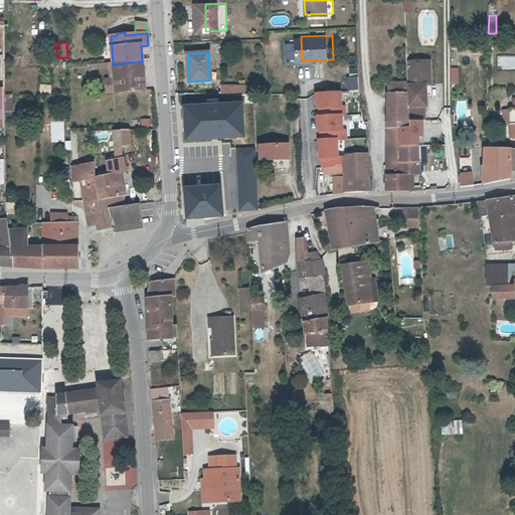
[(142,61),(113,64),(116,94),(144,91),(142,61)]
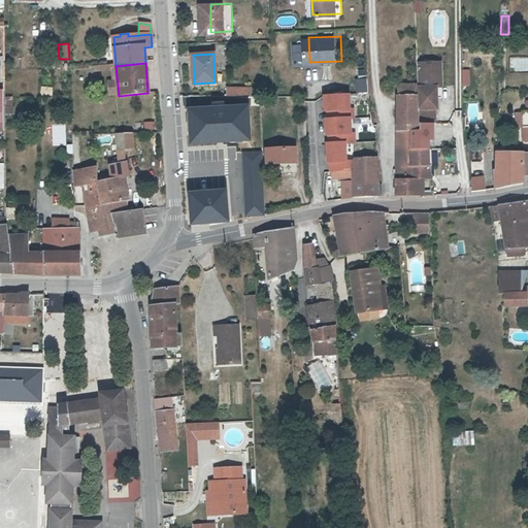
[(435,95),(435,98),(440,98),(440,63),(417,63),(417,64),(417,67),(435,67),(435,77),(437,77),(438,88),(433,88),(433,96),(435,95)]
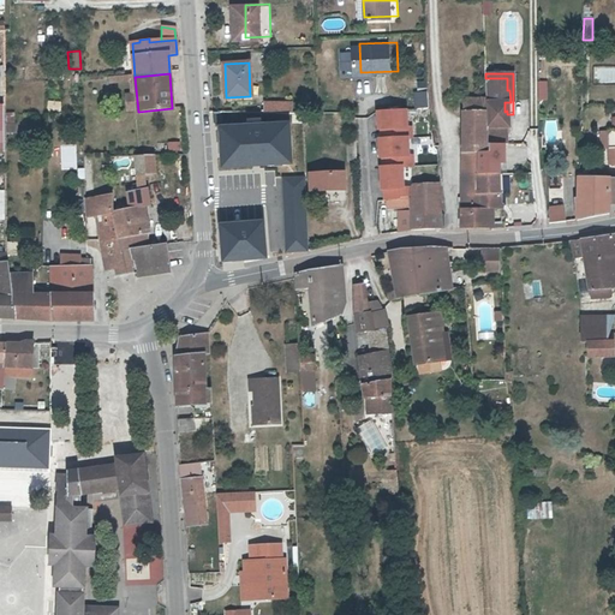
[(107,77),(108,89),(130,88),(129,76),(107,77)]
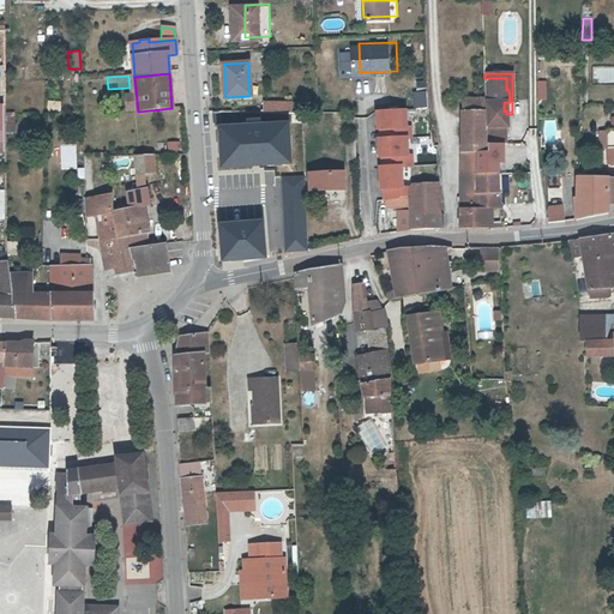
[(127,112),(138,112),(134,77),(130,82),(131,96),(126,96),(127,112)]
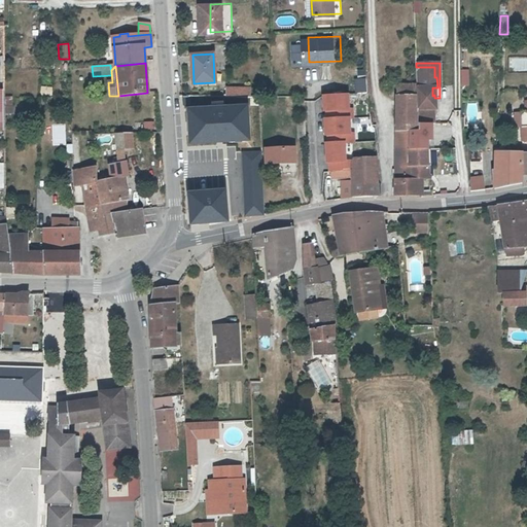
[(434,67),(416,67),(416,84),(417,124),(430,124),(434,124),(433,108),(435,108),(434,98),(434,95),(432,96),(432,88),(437,88),(436,77),(434,77),(434,67)]
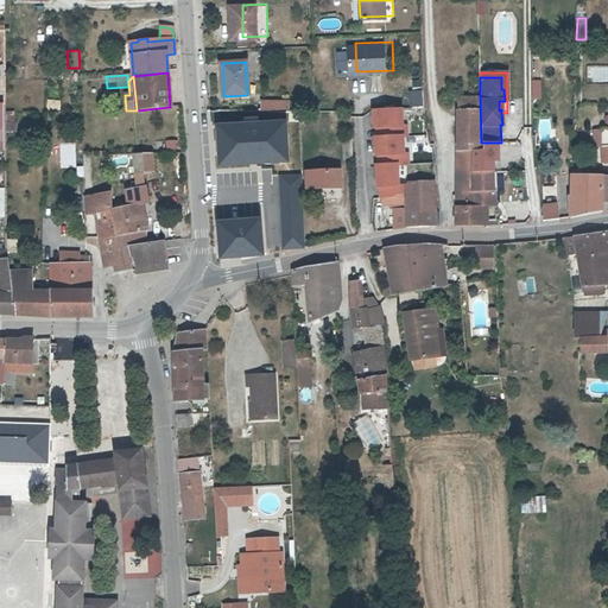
[(530,81),(531,99),(542,99),(540,80),(530,81)]
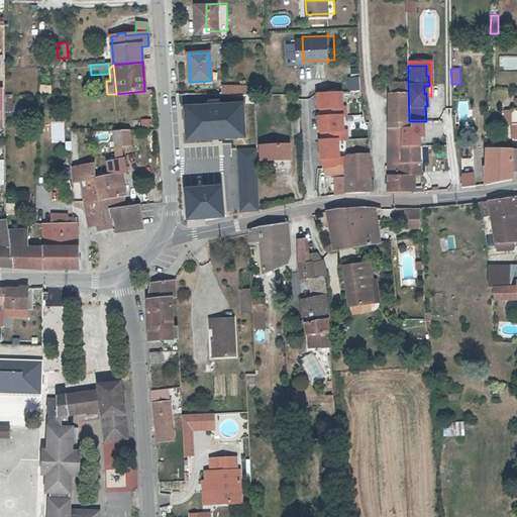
[(479,68),(480,79),(488,79),(488,68),(479,68)]
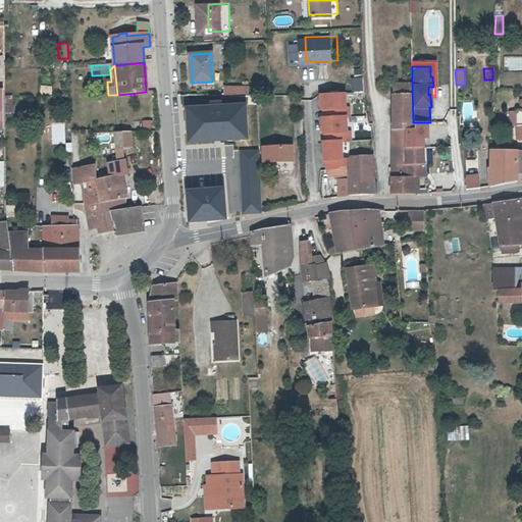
[(413,127),(413,122),(412,84),(393,84),(392,127),(403,127),(413,128),(413,127)]
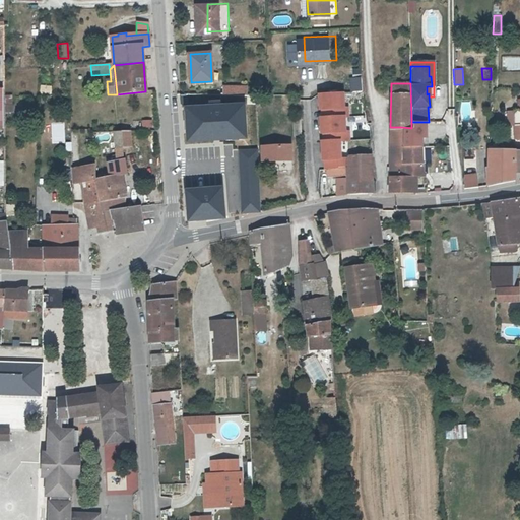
[(246,85),(225,86),(225,93),(246,93),(246,85)]
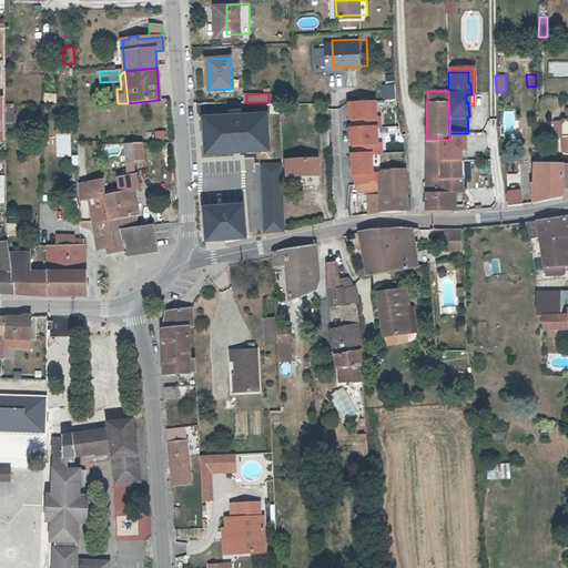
[(355,125),(376,127),(381,127),(381,115),(376,115),(376,97),(348,97),(348,117),(355,117),(355,125)]
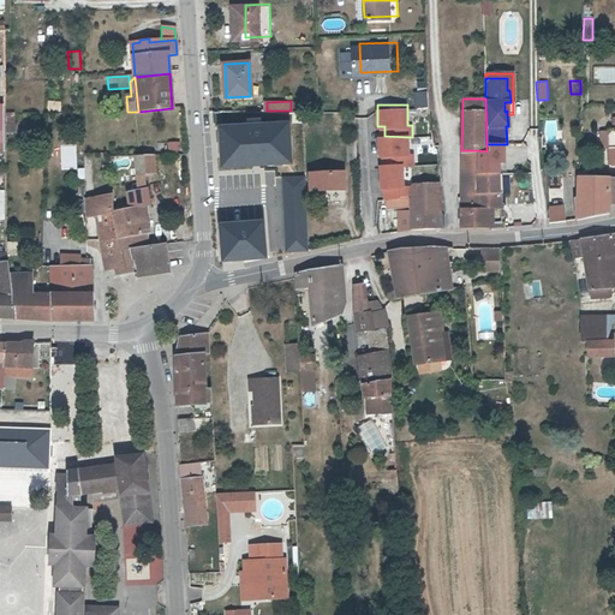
[(290,124),(220,126),(222,165),(291,162),(290,124)]
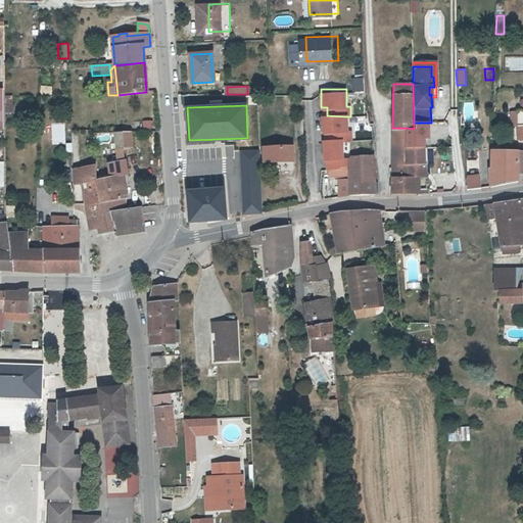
[(346,116),(327,115),(322,115),(323,132),(328,132),(329,140),(323,141),(324,160),(329,160),(330,171),(337,170),(338,168),(345,169),(349,169),(348,160),(341,160),(340,141),(350,142),(350,132),(346,132),(346,116)]
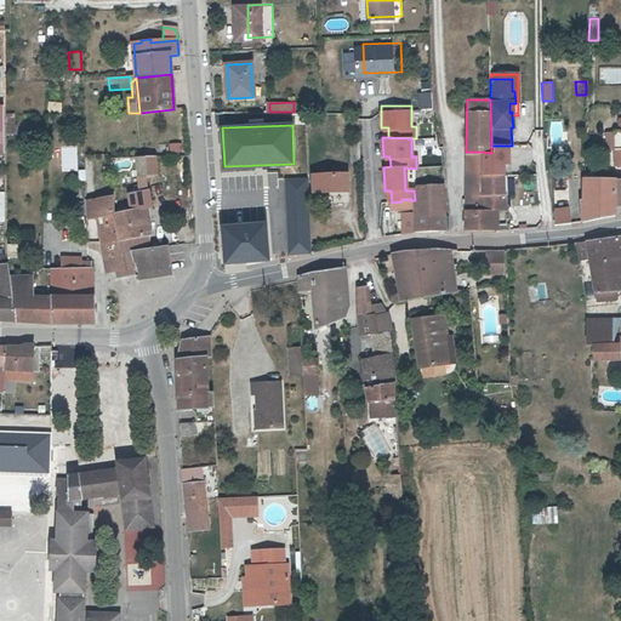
[(359,151),(359,143),(349,143),(351,163),(360,163),(360,155),(359,151)]
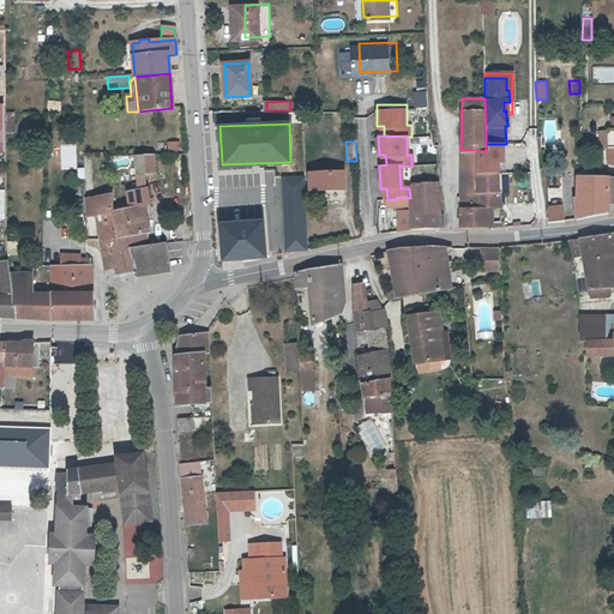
[(498,193),(498,174),(497,174),(497,163),(501,163),(501,144),(486,144),(486,150),(486,151),(474,150),(475,194),(480,194),(480,196),(480,209),(491,209),(492,209),(498,210),(498,193)]
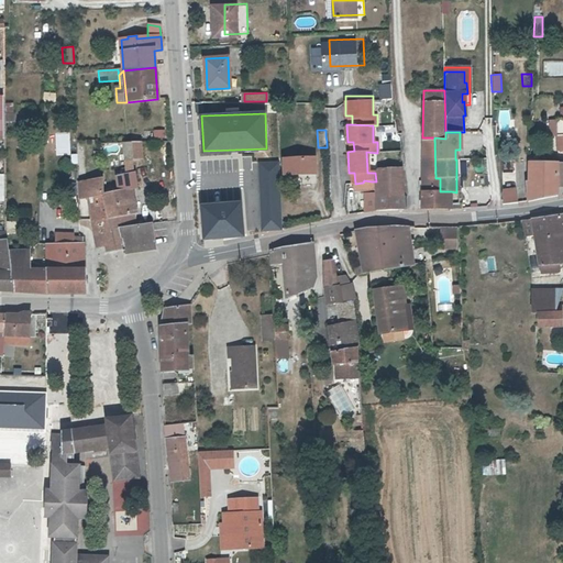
[(422,138),(421,181),(421,188),(421,191),(420,208),(450,209),(451,206),(450,191),(440,191),(440,179),(440,178),(435,178),(434,138),(422,138)]
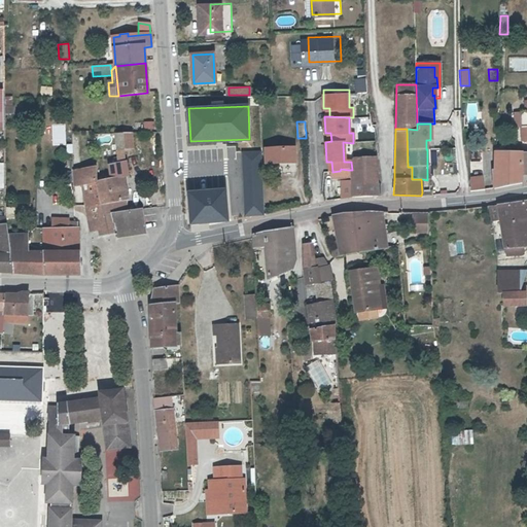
[(136,149),(135,134),(116,135),(117,165),(116,165),(110,166),(111,180),(98,183),(98,185),(98,187),(99,187),(99,189),(103,205),(105,215),(105,216),(106,216),(128,212),(126,178),(129,178),(129,163),(127,163),(127,150),(136,149)]
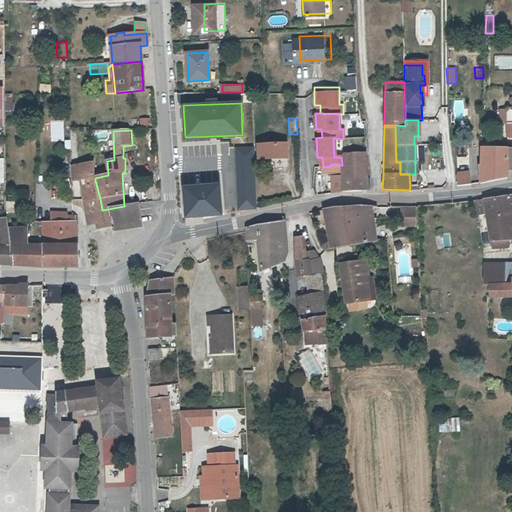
[(234,145),(214,146),(216,174),(236,173),(234,145)]
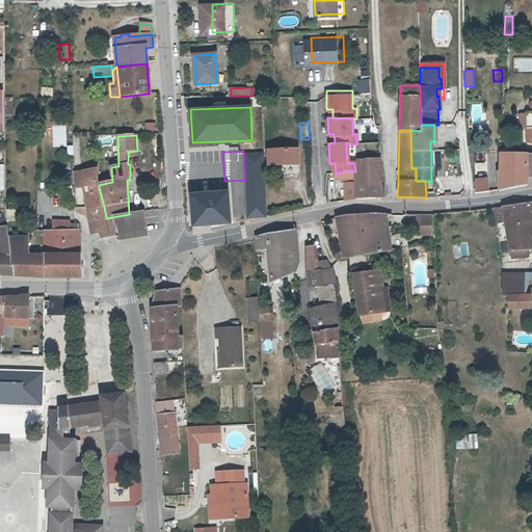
[(297,151),(267,153),(268,167),(297,165),(297,151)]
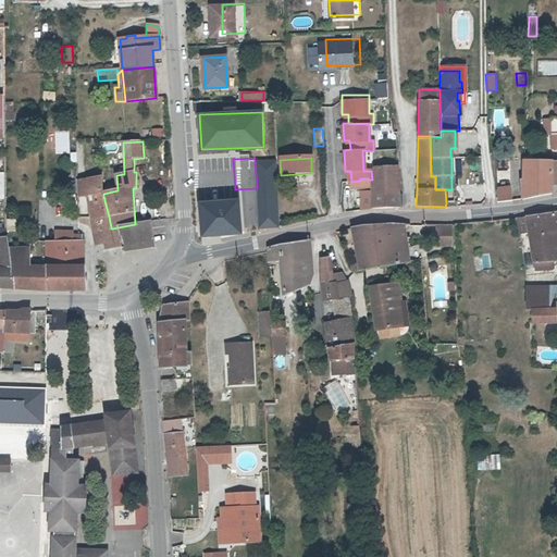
[(274,161),(258,162),(261,225),(276,225),(274,161)]
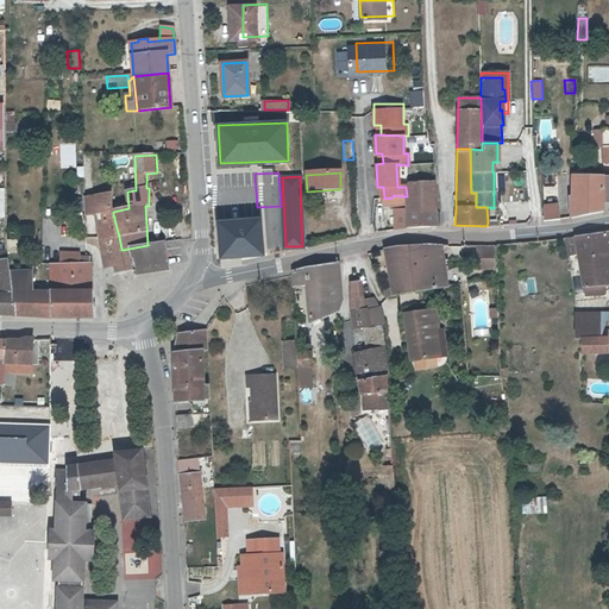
[(603,201),(603,176),(572,176),(571,199),(570,200),(571,218),(581,215),(583,215),(603,211),(603,202),(603,201)]
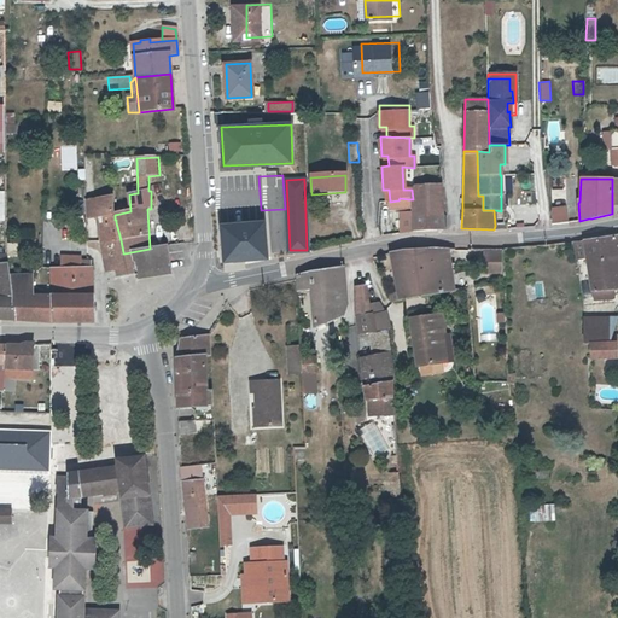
[(412,202),(410,202),(410,214),(410,217),(441,216),(441,213),(439,186),(412,186),(412,190),(413,199),(412,202)]
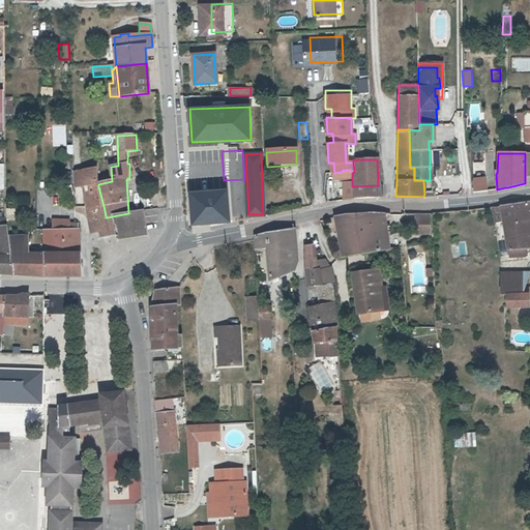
[(91,233),(99,232),(98,224),(97,218),(106,217),(106,216),(104,206),(99,190),(99,188),(98,188),(98,186),(98,184),(98,178),(97,170),(75,173),(75,186),(83,187),(91,233)]
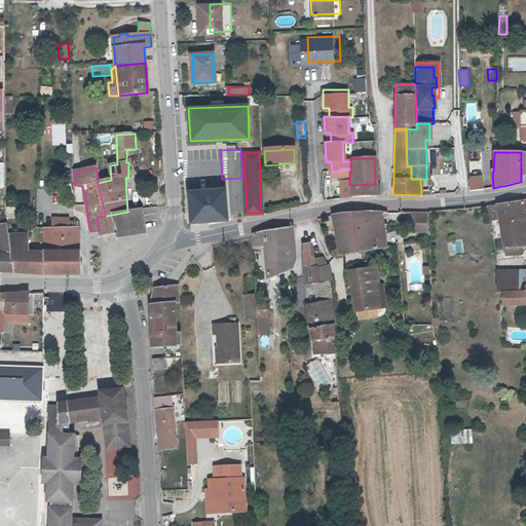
[(332,172),(331,171),(331,178),(342,177),(340,168),(339,171),(332,172)]
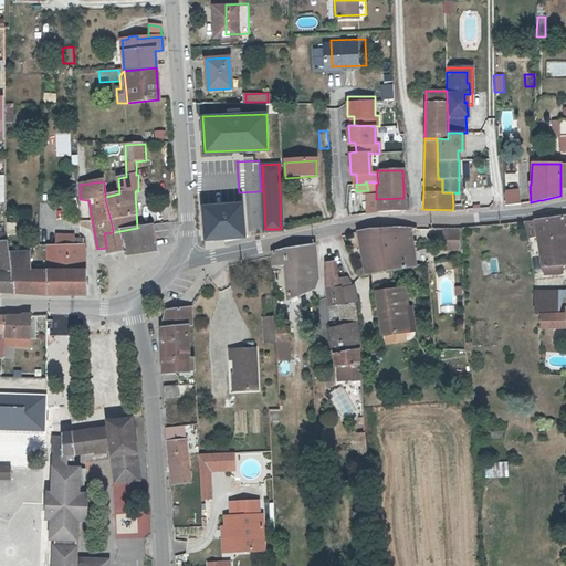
[(519,205),(521,203),(519,192),(503,195),(503,206),(506,206),(511,206),(519,205)]
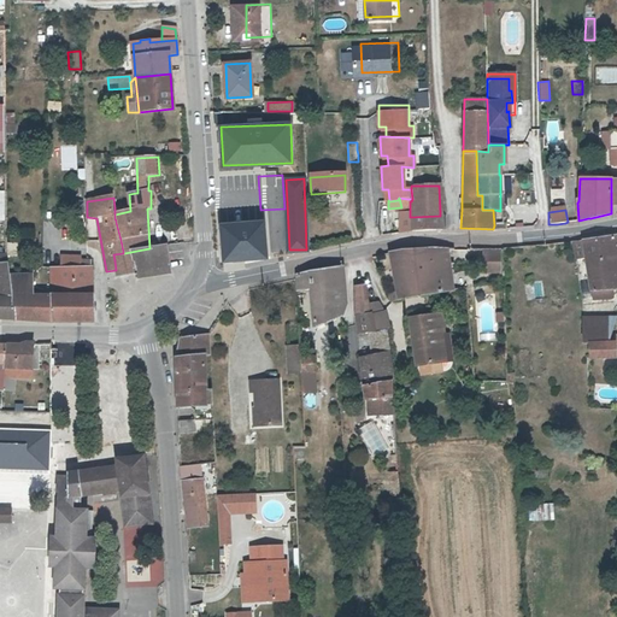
[(441,230),(440,216),(410,217),(411,230),(411,231),(429,231),(441,230)]
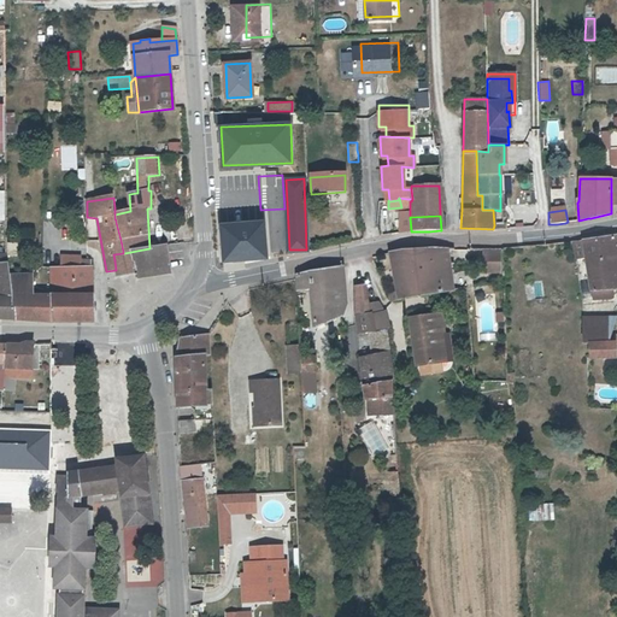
[(263,222),(222,225),(224,260),(265,258),(263,222)]
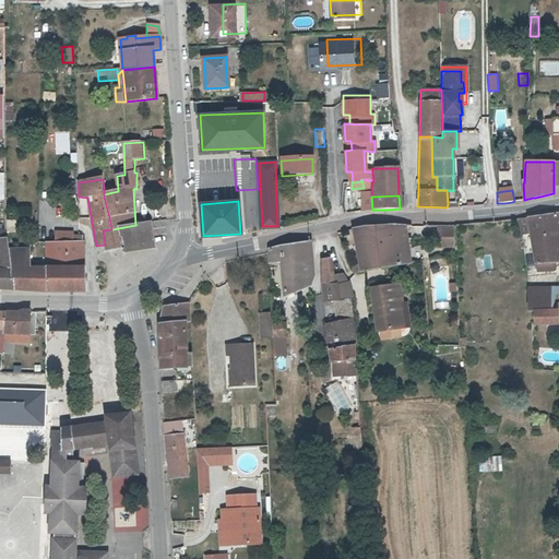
[(558,262),(557,249),(554,224),(555,224),(555,225),(558,224),(558,218),(558,214),(537,216),(533,217),(520,218),(522,235),(531,234),(535,265),(536,265),(536,272),(556,270),(555,263),(556,263),(558,262)]
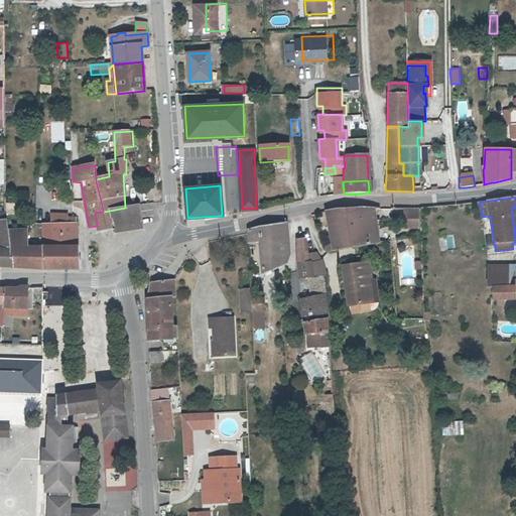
[(103,212),(95,213),(96,218),(97,226),(113,223),(114,228),(141,224),(139,207),(125,208),(104,212),(103,212)]
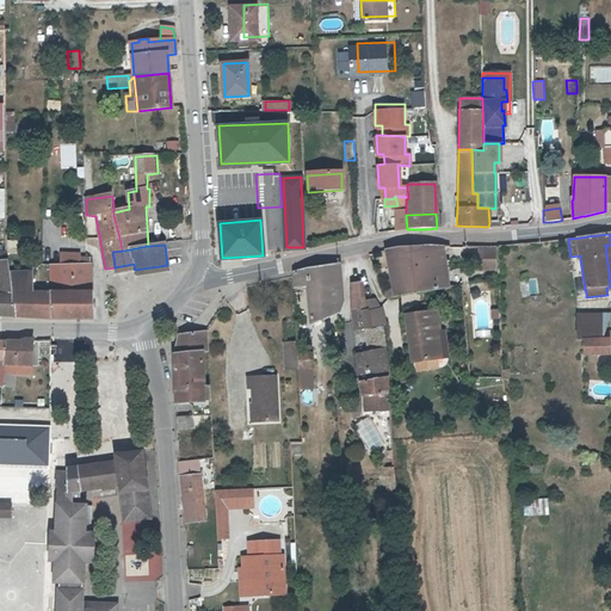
[(448,289),(440,246),(438,246),(426,246),(417,247),(406,248),(386,251),(393,287),(386,288),(387,298),(448,289)]
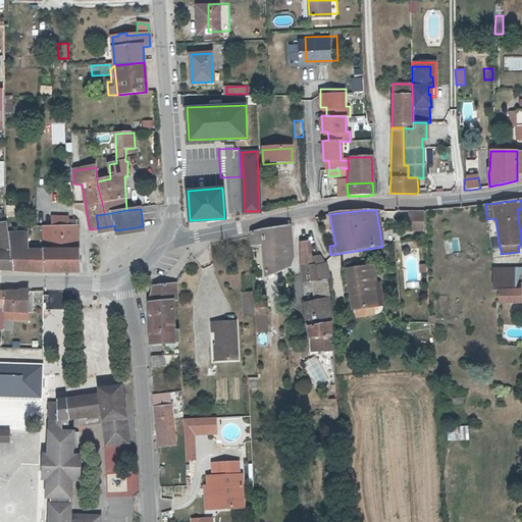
[(0,268),(13,270),(12,262),(9,247),(7,232),(6,230),(4,215),(0,214),(0,268)]
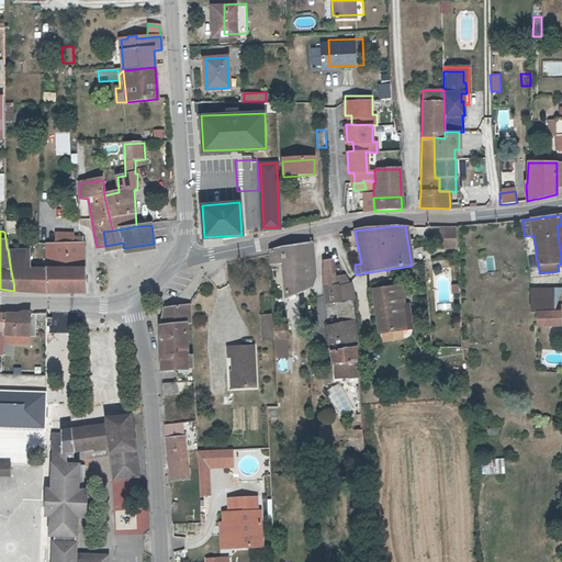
[(457,243),(457,232),(440,232),(440,242),(457,243)]
